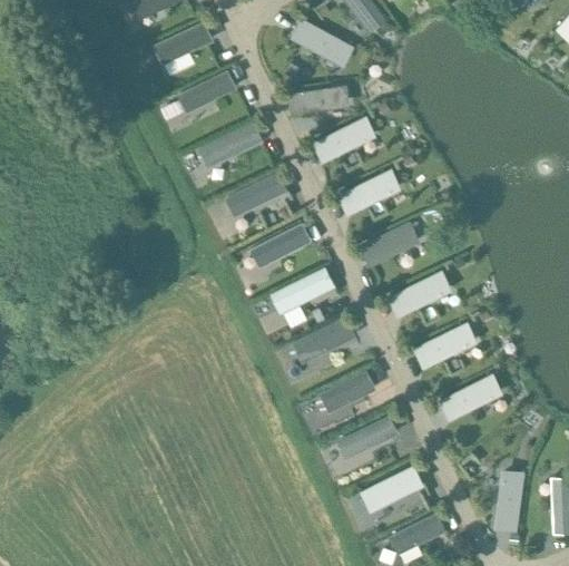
[(127,0),(136,17),(170,0),(127,0)]
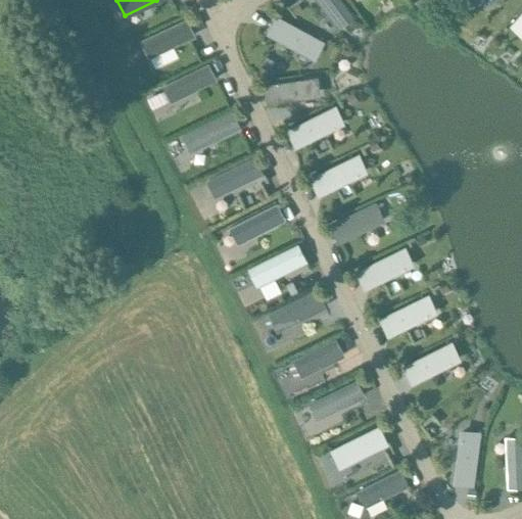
[(339,0),(315,0),(338,30),(353,17),(339,0)]
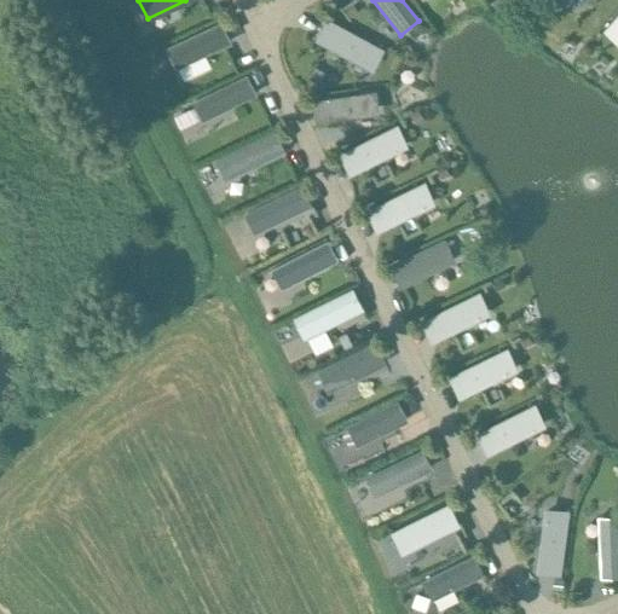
[(617,15),(604,33),(617,45),(617,15)]
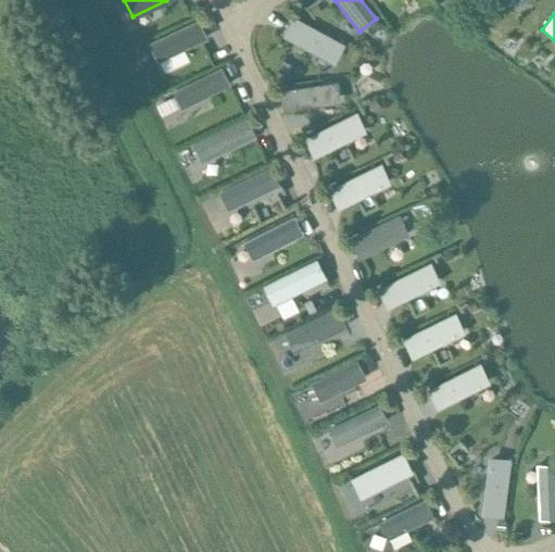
[(293,17),(282,35),(333,62),(343,45),(293,17)]
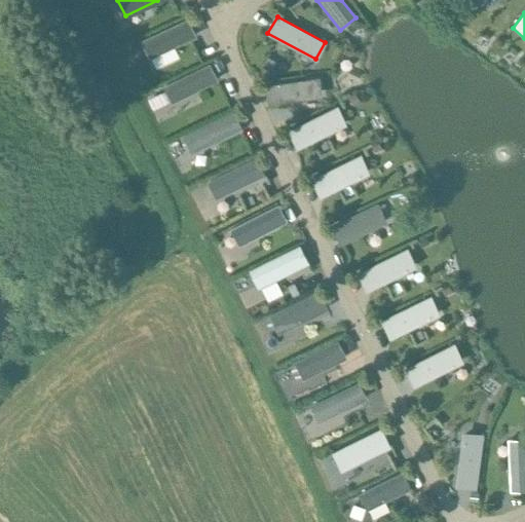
[(198,19),(188,24),(193,35),(203,30),(198,19)]
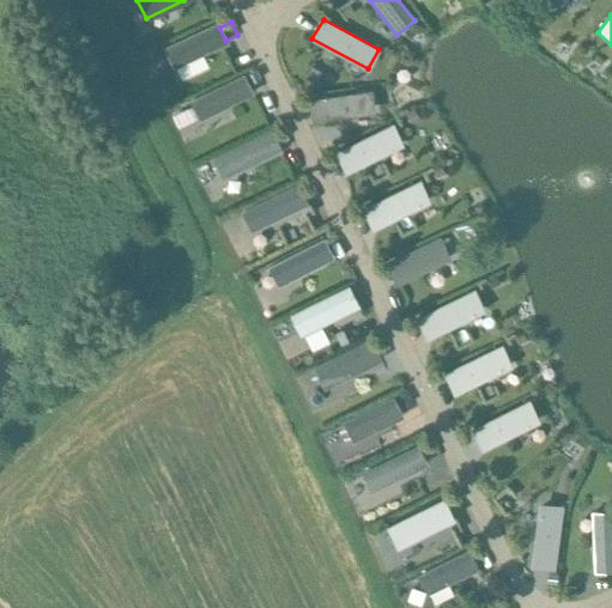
[(217,24),(163,49),(173,70),(228,44),(225,41),(217,24)]
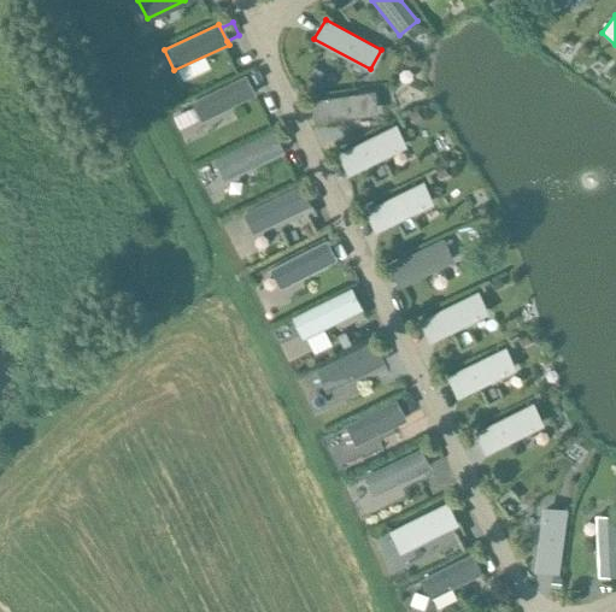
[(258,76),(248,80),(252,89),(262,84),(258,76)]
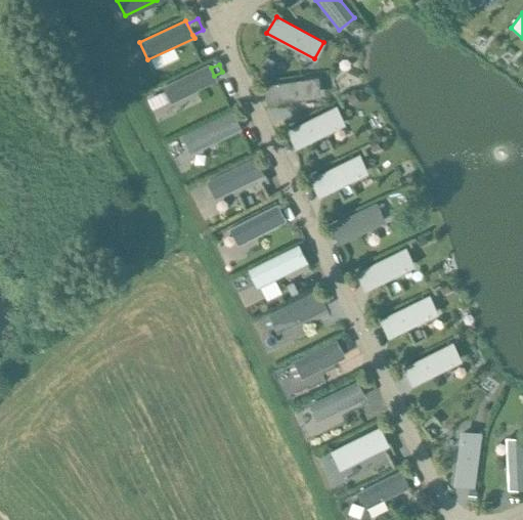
[(208,66),(163,88),(171,104),(216,81),(208,66)]
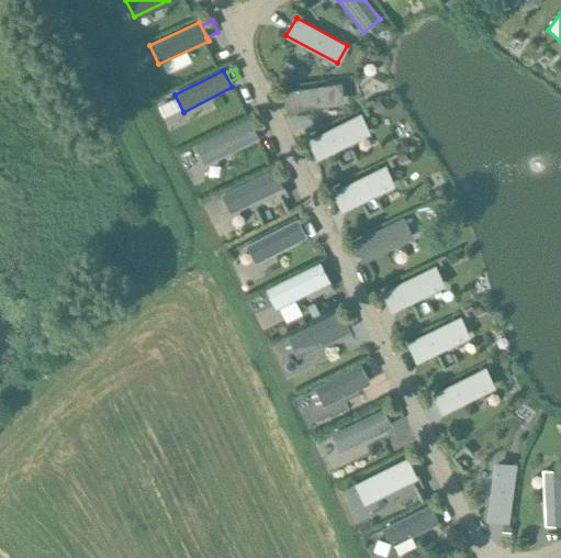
[(339,86),(283,92),(285,115),(343,108),(339,86)]
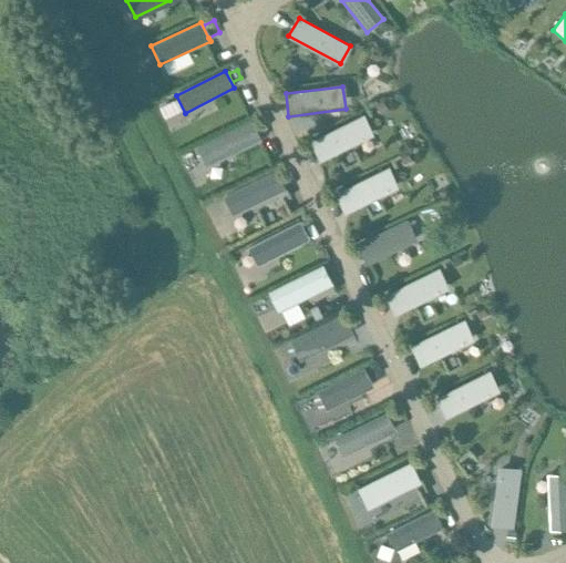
[(363,115),(309,142),(319,161),(373,134),(363,115)]
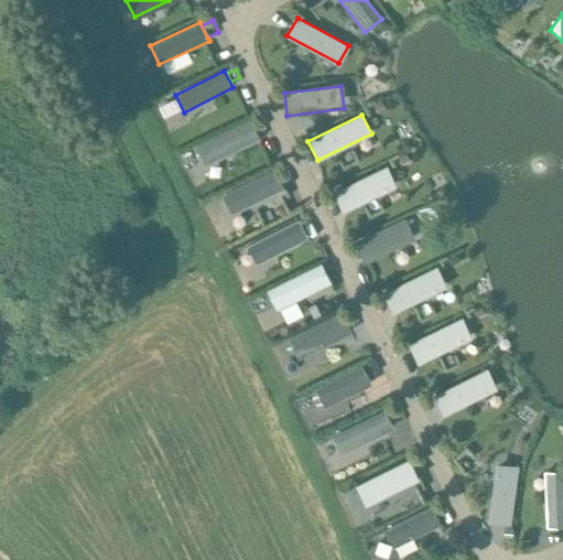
[(248,121),(194,148),(204,168),(258,141),(248,121)]
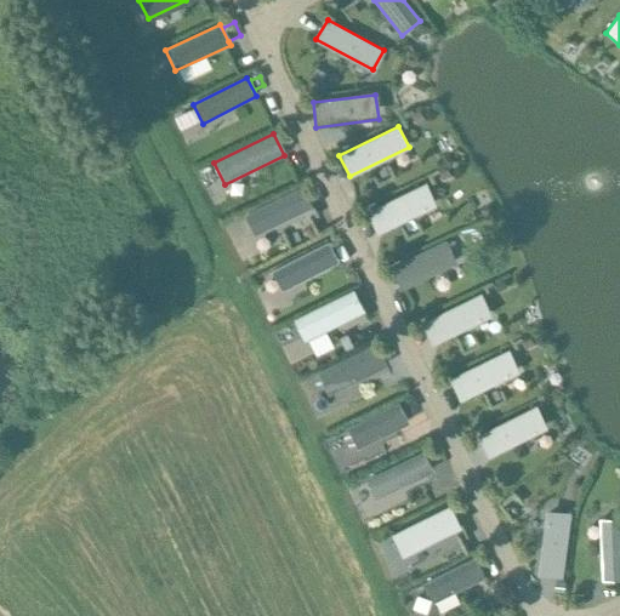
[(284,135),(277,138),(282,149),(289,146),(291,144),(286,133),(284,135)]
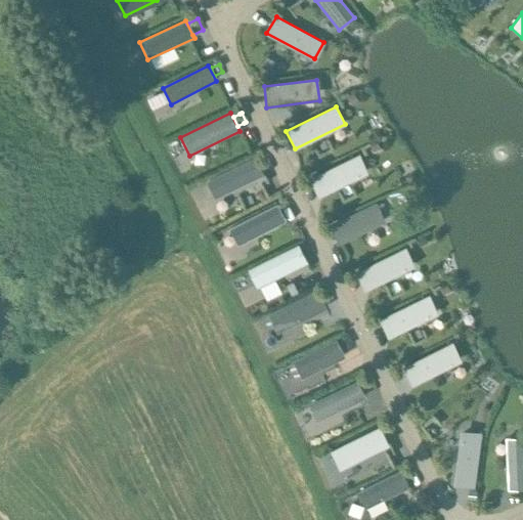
[(359,156),(309,180),(318,197),(367,172),(359,156)]
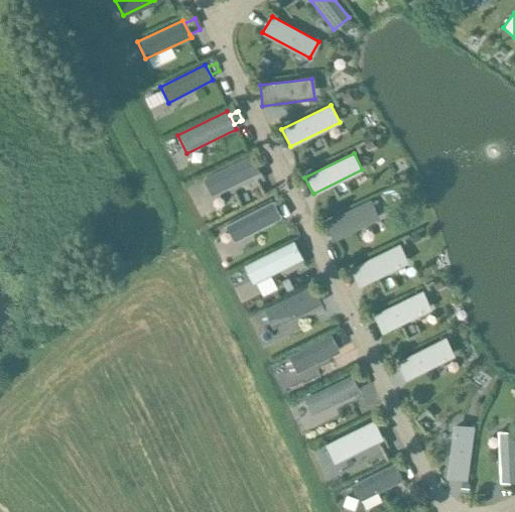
[(251,155),(203,180),(211,198),(259,172),(251,155)]
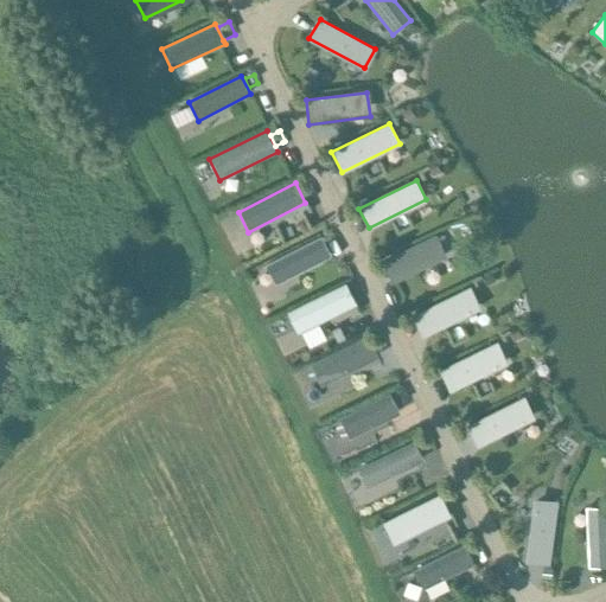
[(320,237),(266,267),(275,286),(331,257),(320,237)]
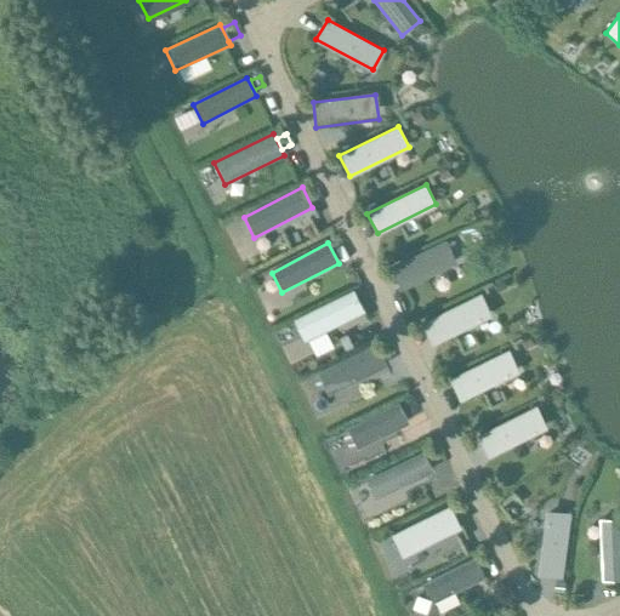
[(447,243),(391,269),(400,290),(456,263),(447,243)]
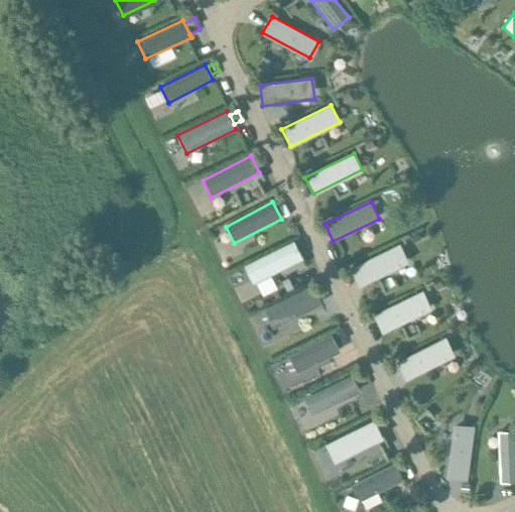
[(293,242),(244,267),(252,285),(302,259),(293,242)]
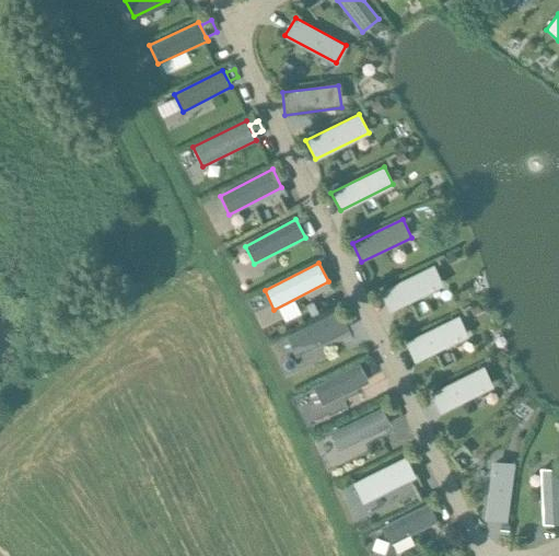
[(433,266),(381,292),(389,310),(443,284),(433,266)]
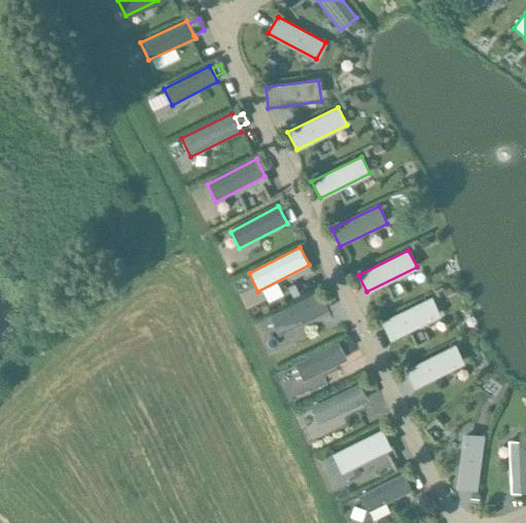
[(319,293),(270,318),(278,337),(328,312),(319,293)]
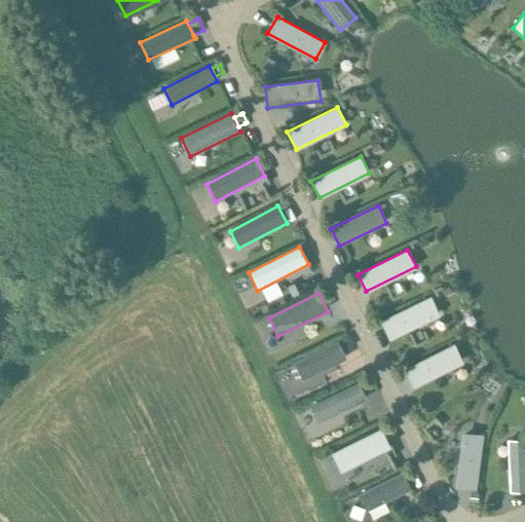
[(430,297),(380,323),(389,339),(440,314),(430,297)]
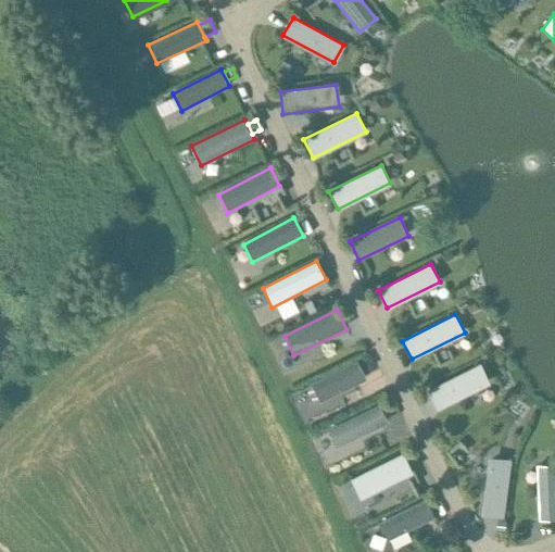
[(356,361),(311,385),(319,402),(365,378),(356,361)]
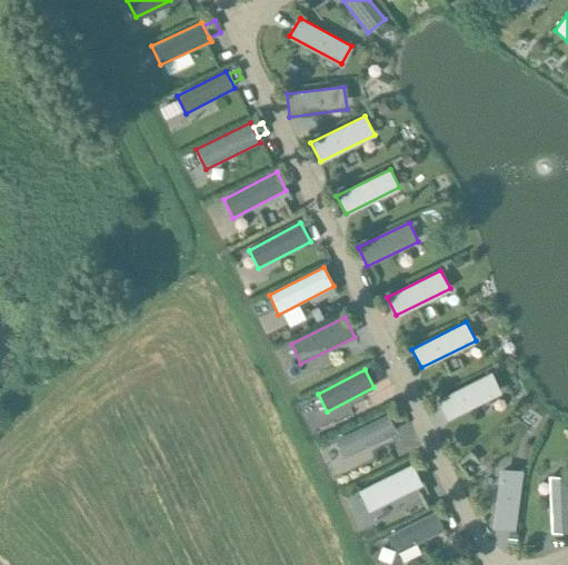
[(492,373),(438,400),(447,418),(501,392),(492,373)]
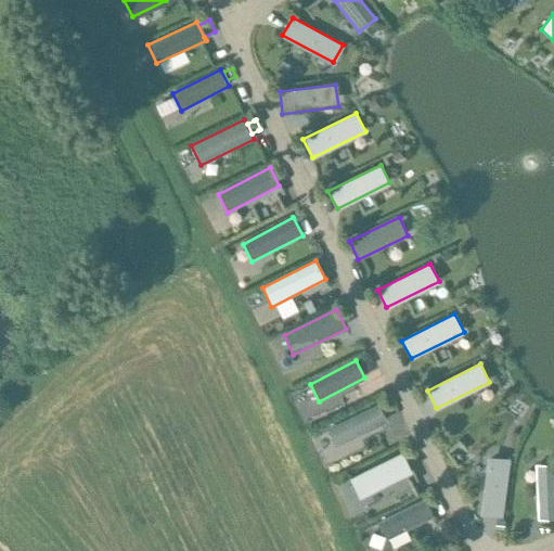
[(378,406),(327,431),(335,448),(387,422),(378,406)]
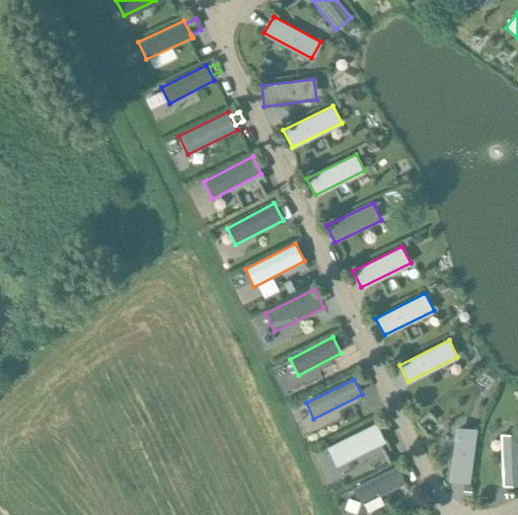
[(376,423),(327,448),(337,465),(385,439),(376,423)]
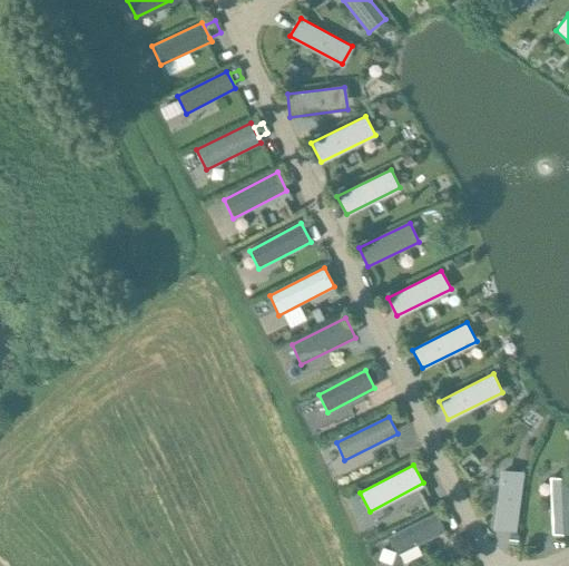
[(502,469),(494,528),(517,532),(525,472),(502,469)]
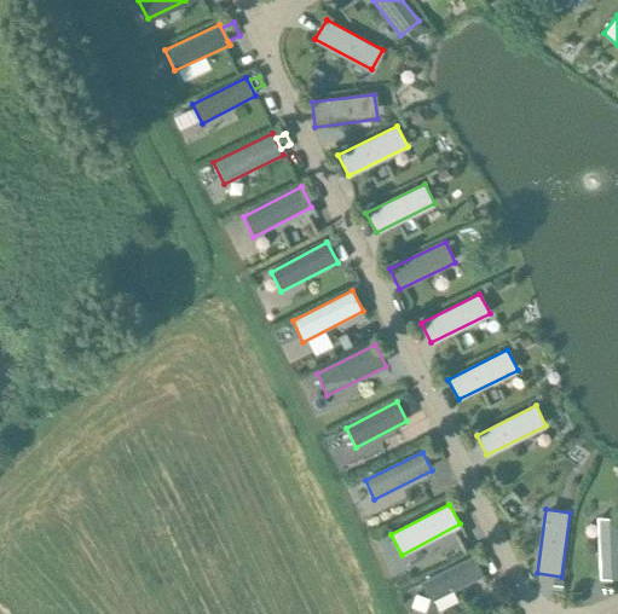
[(617,519),(598,520),(601,579),(617,578),(617,519)]
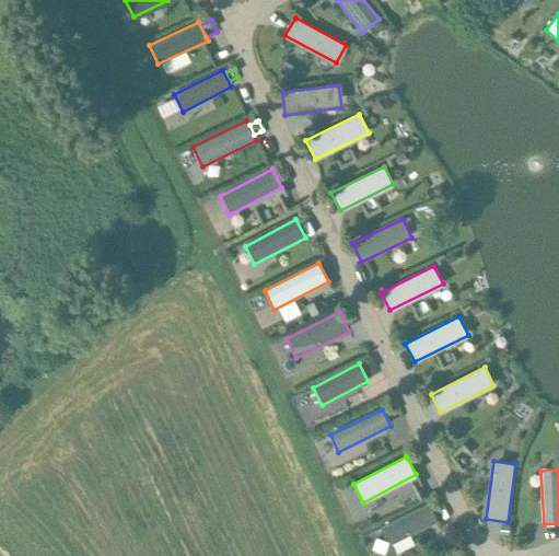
[(428,505),(381,528),(389,546),(438,522),(428,505)]
